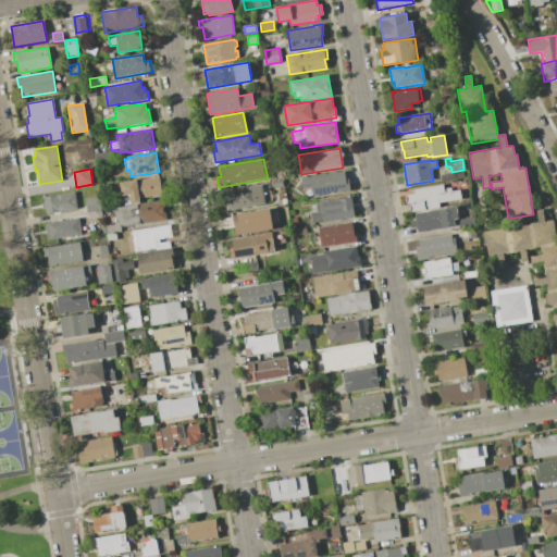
[(350,192),(313,198),(312,187),(302,189),(300,178),(344,172),(346,180),(348,180),(350,192)]
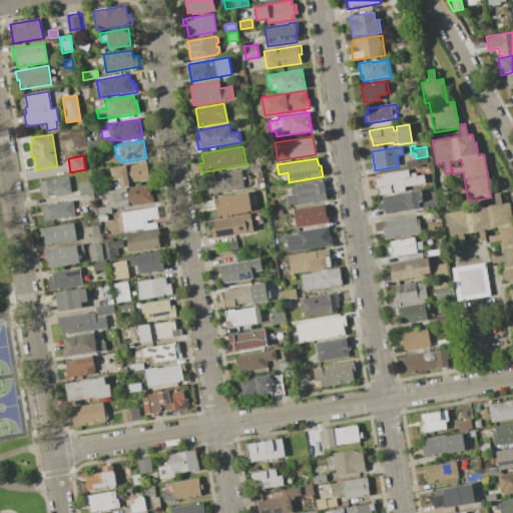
[(405,161),(419,159),(420,159),(427,158),(428,164),(420,165),(421,166),(406,168),(405,161)]
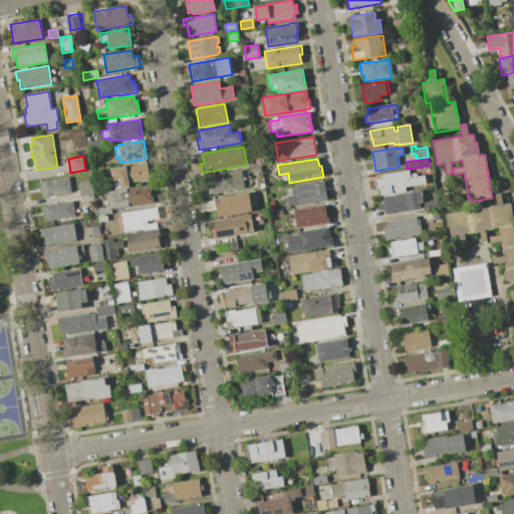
[(147,164),(150,180),(130,184),(131,188),(120,189),(118,180),(112,181),(110,170),(147,164)]
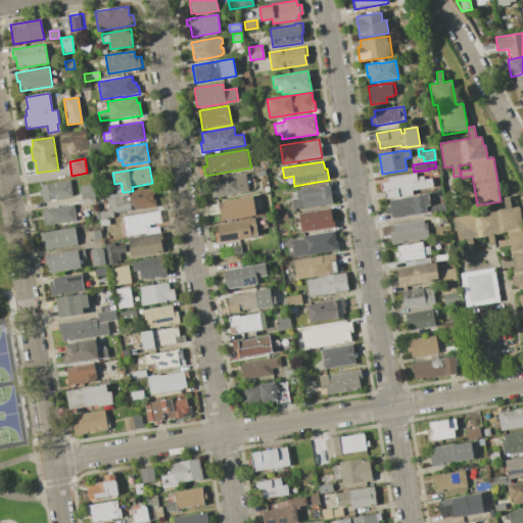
[(386,199),(385,192),(382,192),(380,183),(387,182),(387,178),(416,173),(417,181),(432,179),(433,188),(412,191),(413,195),(386,199)]
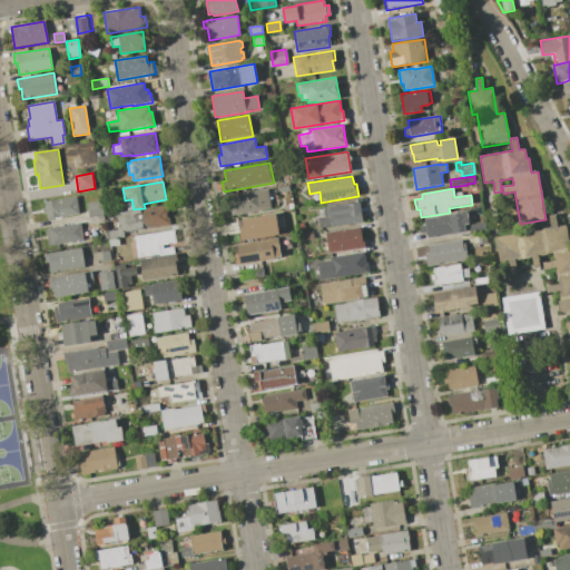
[(232,216),(228,196),(267,189),(267,192),(274,190),(277,204),(269,205),(271,209),(232,216)]
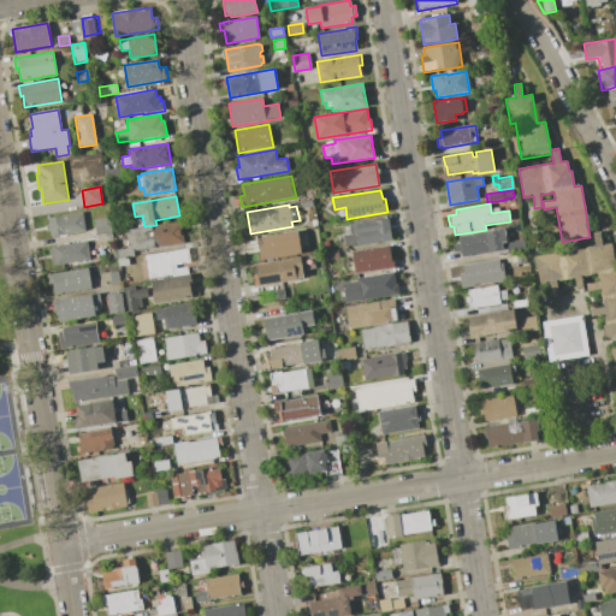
[(86,231),(52,237),(51,231),(46,231),(46,225),(49,225),(48,218),(83,213),(86,231)]
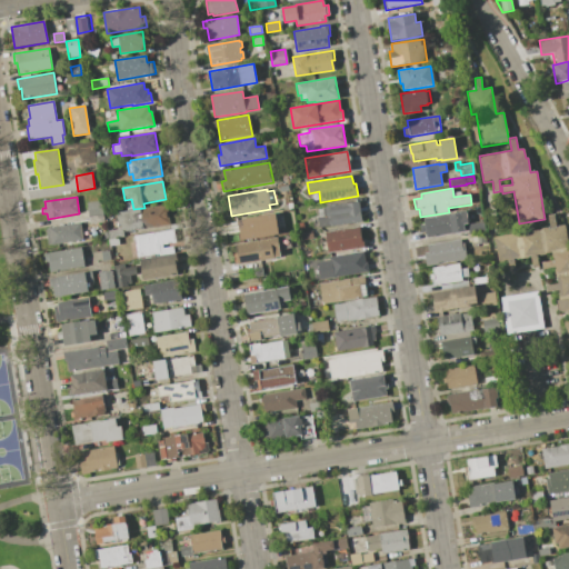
[(105,222),(89,225),(86,202),(101,200),(105,222)]
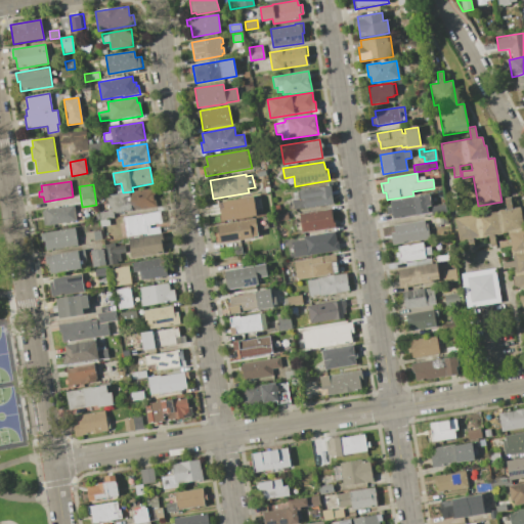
[(334,205),(294,211),(293,201),(294,201),(293,193),(299,192),(299,190),(331,185),(334,205)]
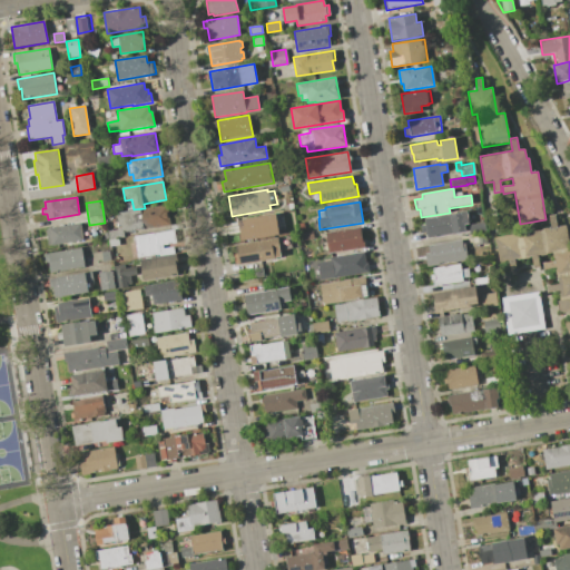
[(121,229),(121,227),(118,227),(117,216),(119,215),(119,213),(167,205),(170,225),(123,233),(121,229)]
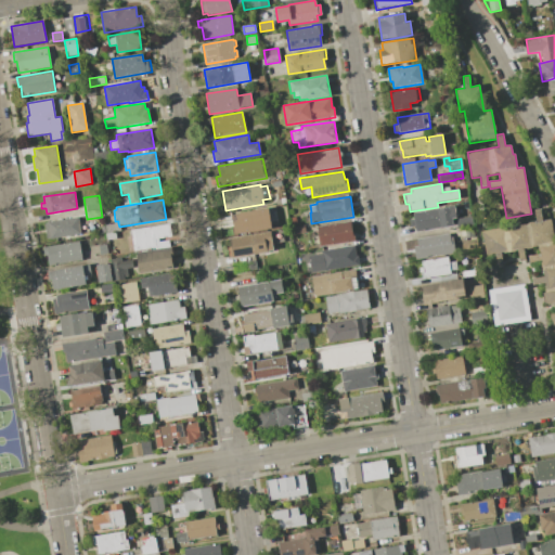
[(416,232),(415,227),(411,228),(410,219),(414,219),(413,213),(454,206),(456,218),(452,219),(453,227),(416,232)]
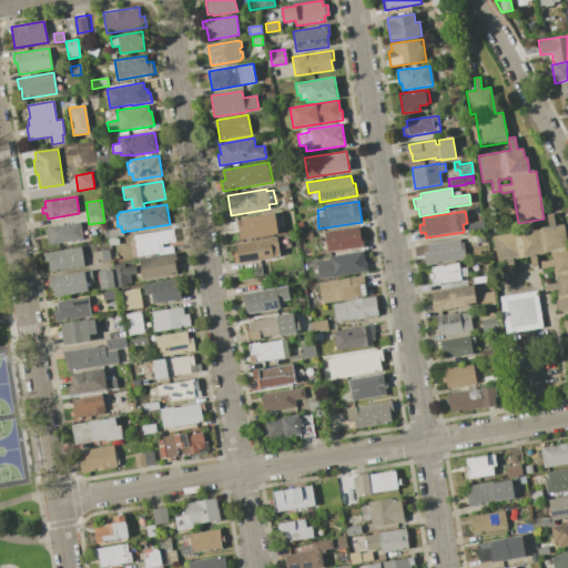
[(239,239),(276,235),(274,214),(236,217),(239,239)]
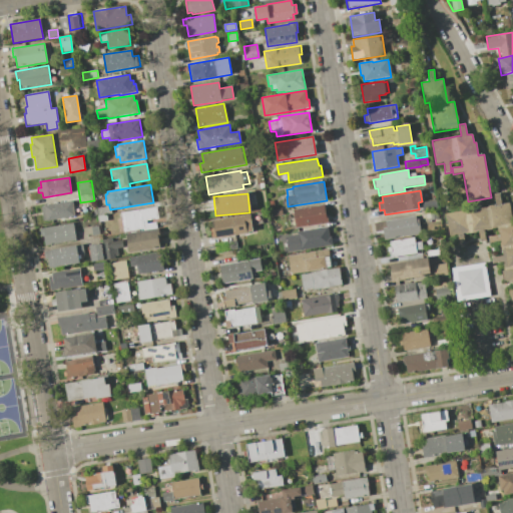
[(446,214),(488,207),(488,205),(495,204),(494,194),(499,193),(501,203),(509,202),(512,224),(512,281),(504,283),(502,271),(504,270),(503,262),(493,264),(492,258),(502,255),(500,241),(489,242),(488,236),(499,234),(498,228),(484,230),(486,240),(480,241),(478,231),(463,233),(465,244),(459,245),(457,234),(450,236),(446,214)]
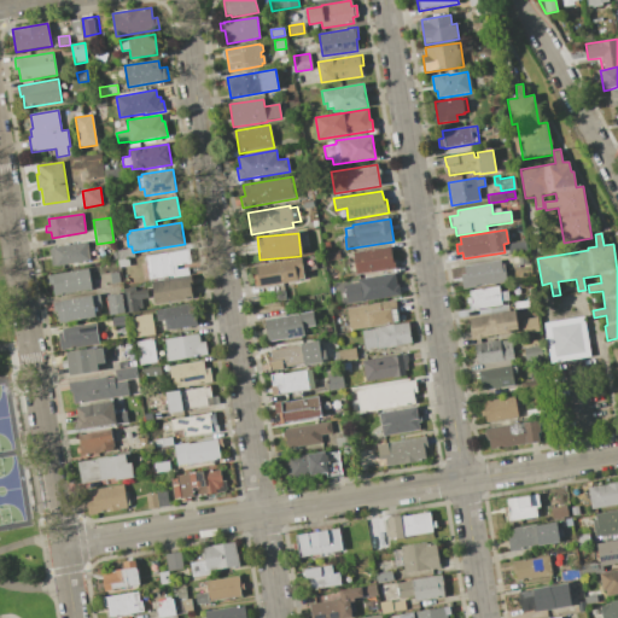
[(508,244),(526,240),(528,251),(509,255),(508,244)]
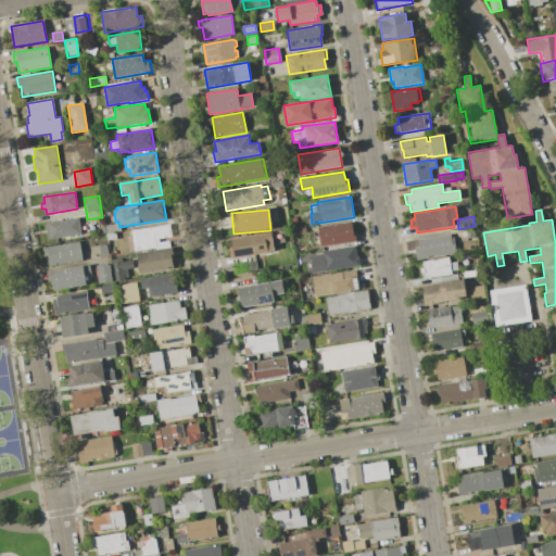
[(81,235),(51,240),(50,239),(47,239),(45,224),(48,224),(48,223),(78,218),(81,235)]
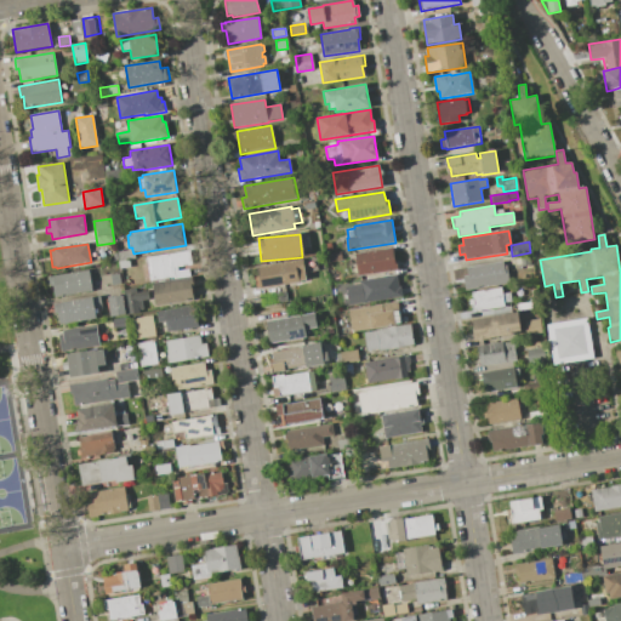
[(397,271),(358,277),(354,254),(393,248),(397,271)]
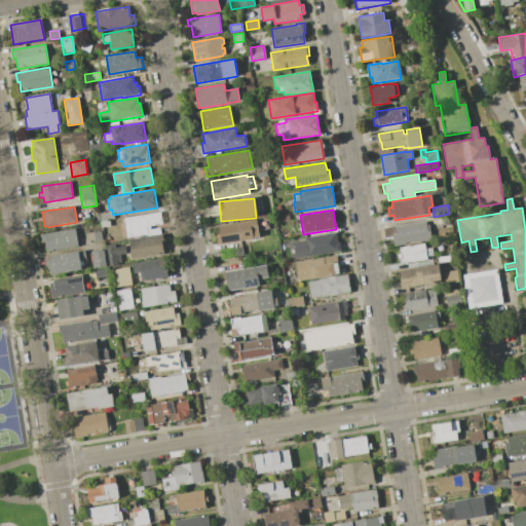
[(101,221),(99,214),(112,212),(113,215),(114,219),(110,220),(101,221)]
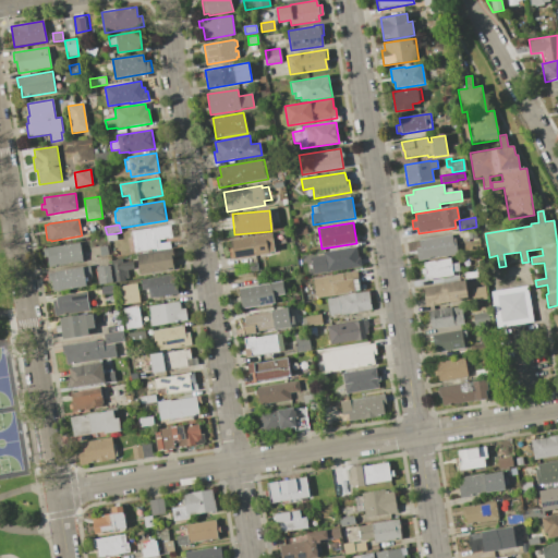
[(131,231),(168,226),(170,239),(159,240),(159,243),(170,242),(171,247),(135,253),(131,231)]
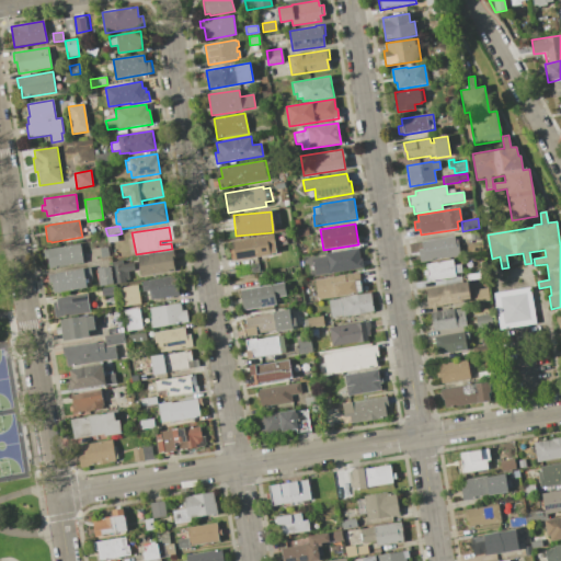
[(294,229),(307,227),(308,236),(295,238),(294,229)]
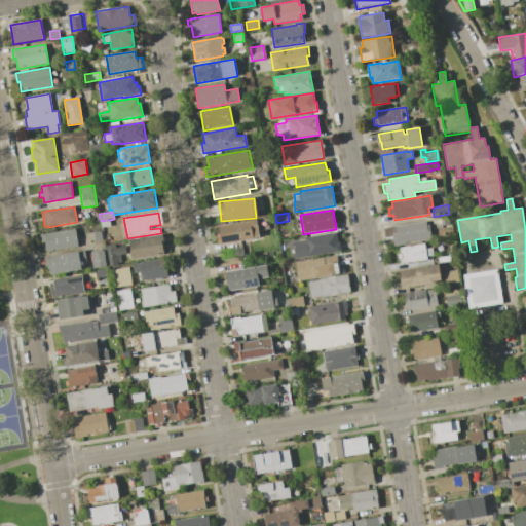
[(448,217),(449,224),(441,226),(440,218),(448,217)]
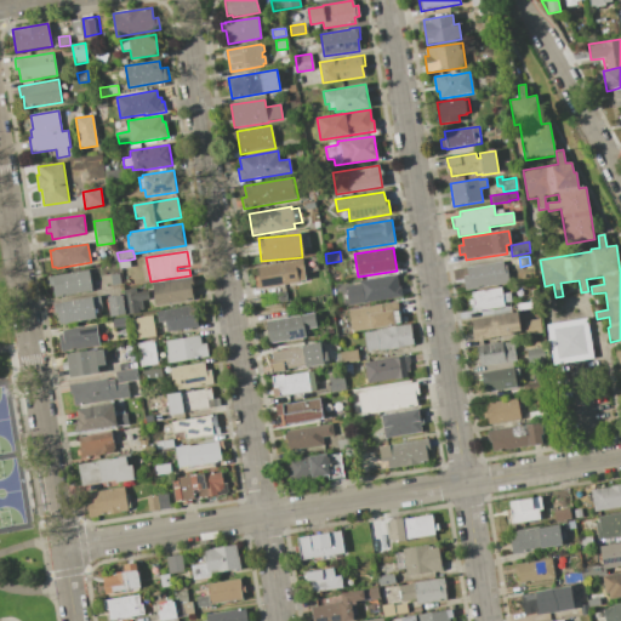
[(119,261),(130,260),(131,267),(120,269),(119,261)]
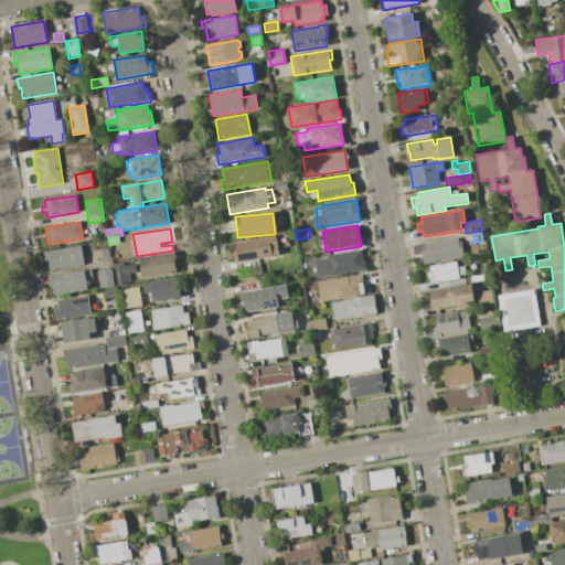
[(236,263),(233,243),(275,236),(279,256),(236,263)]
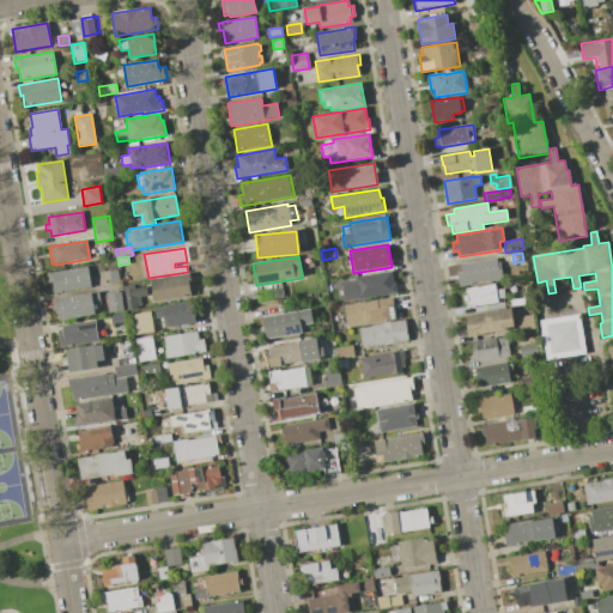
[(503,280),(460,287),(457,273),(461,272),(460,265),(499,258),(503,280)]
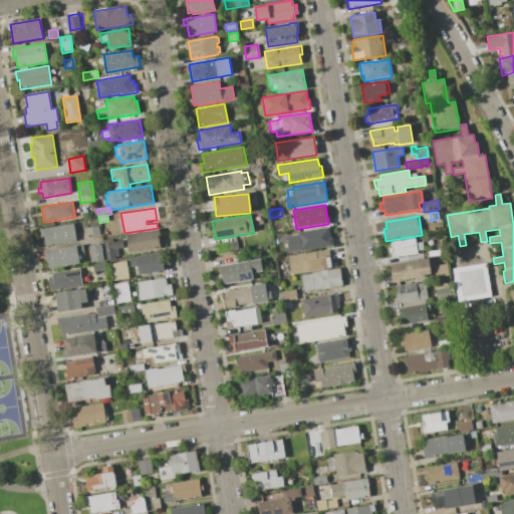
[(74,224),(77,241),(45,247),(43,237),(41,237),(40,229),(74,224)]
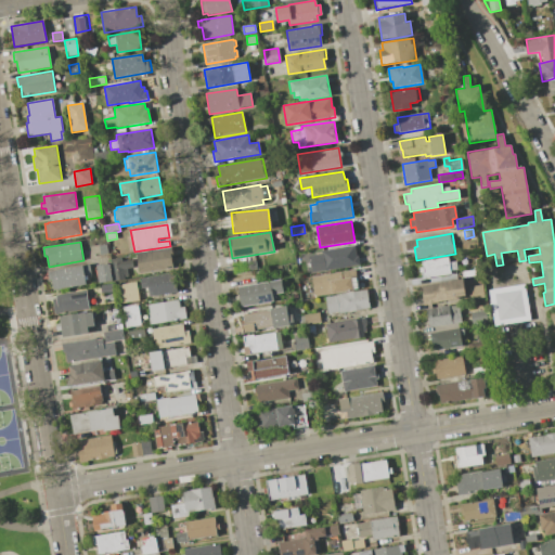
[(108,254),(100,255),(99,246),(106,244),(108,254)]
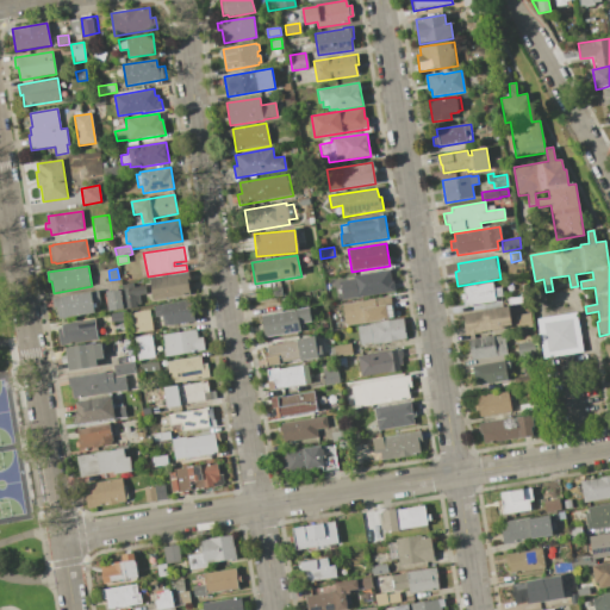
[(394,292),(343,300),(341,281),(353,279),(353,275),(391,269),(394,292)]
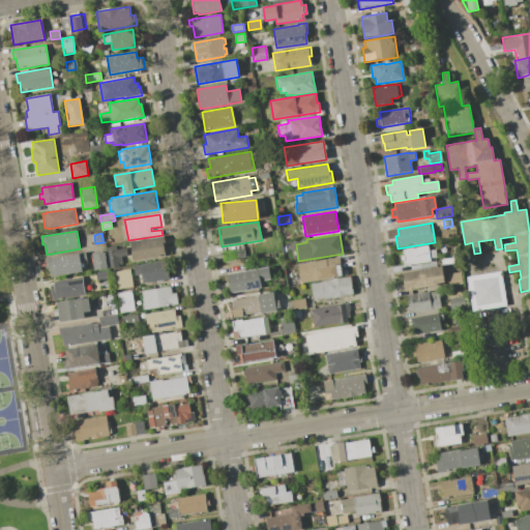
[(129,241),(163,236),(166,256),(133,262),(129,241)]
